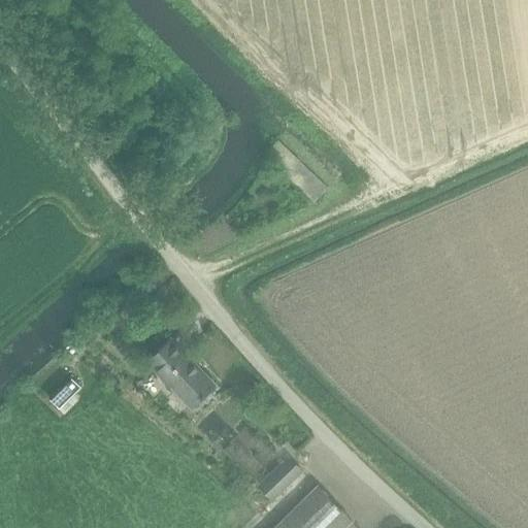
[(314,194),(301,203),(310,213),(322,203),(314,194)]
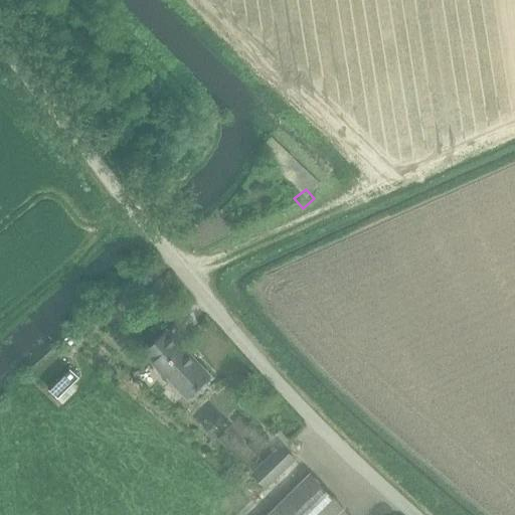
[(186,397),(194,389),(209,375),(166,331),(143,352),(186,397)]
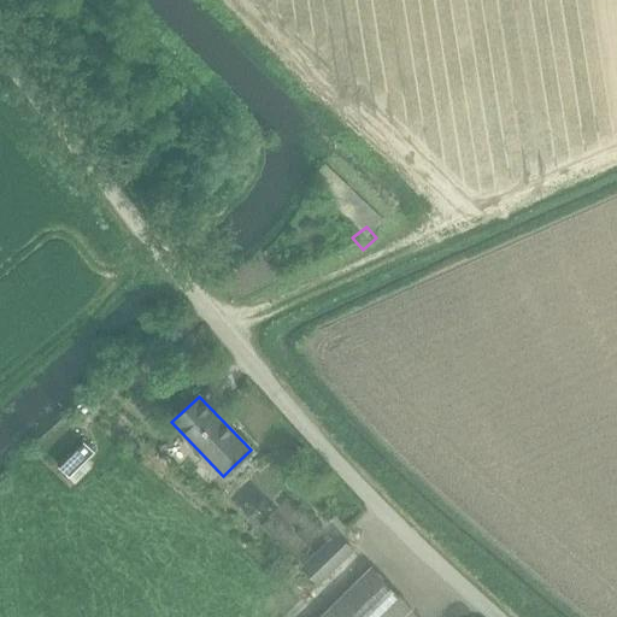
[(82,440),(57,465),(68,476),(93,451),(82,440)]
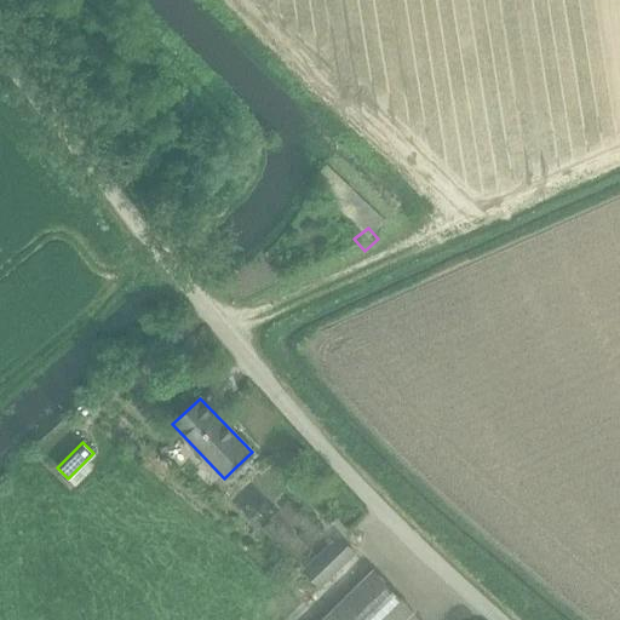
[(321,587),(338,569),(355,552),(338,535),(304,569),(321,587)]
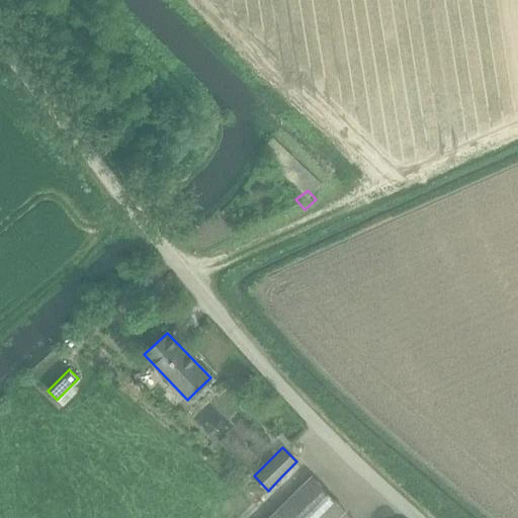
[(337,517),(345,511),(311,477),(268,517),(337,517)]
